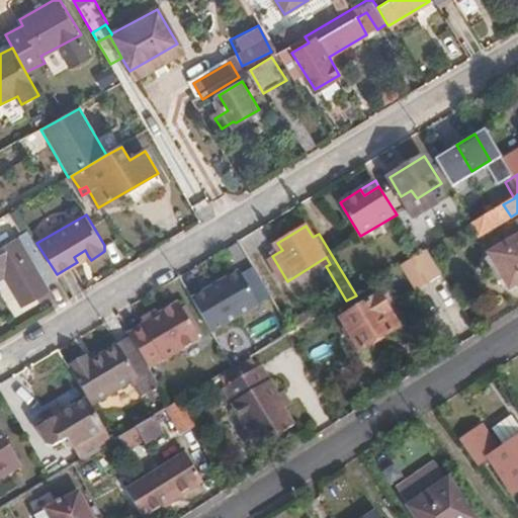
[(517,236),(490,253),(511,286),(517,281),(517,236)]
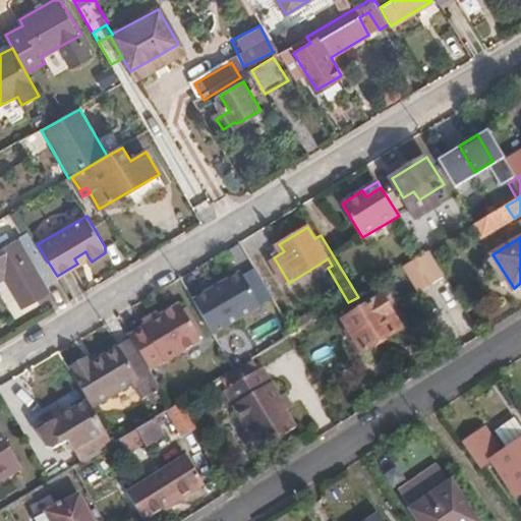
[(50,292),(63,285),(57,276),(42,252),(31,258),(18,238),(0,248),(0,282),(6,279),(25,311),(53,296),(50,292)]
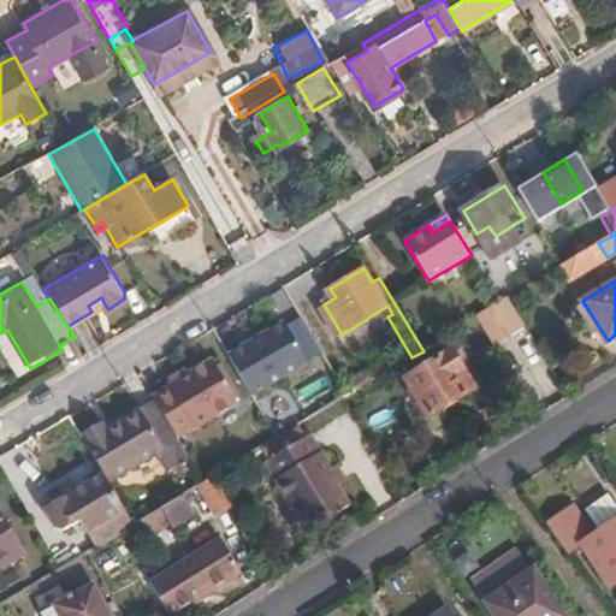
[(88,306),(92,312),(105,304),(101,297),(88,306)]
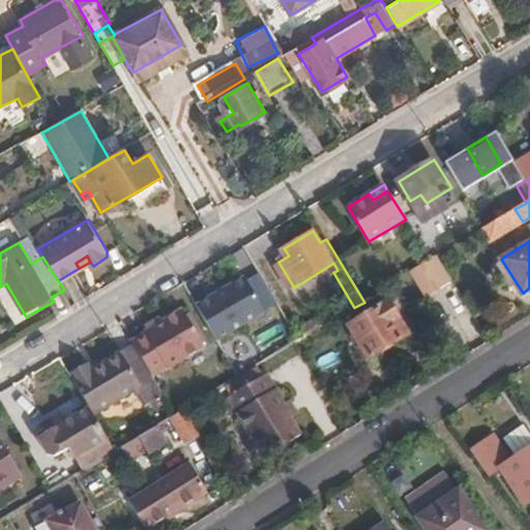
[(438,257),(424,265),(436,283),(450,275),(438,257)]
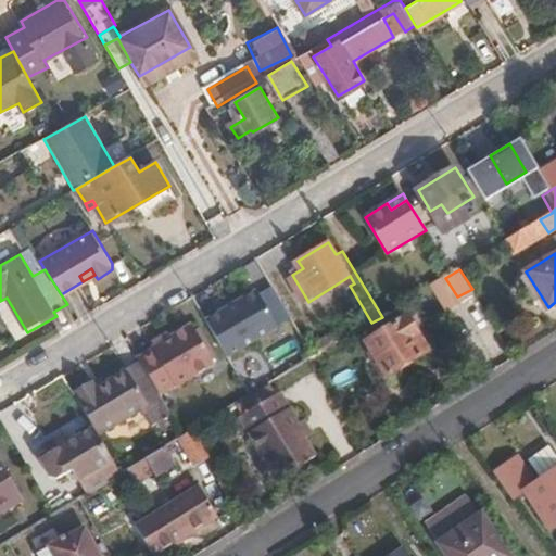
[(215,359),(278,331),(260,291),(198,319),(215,359)]
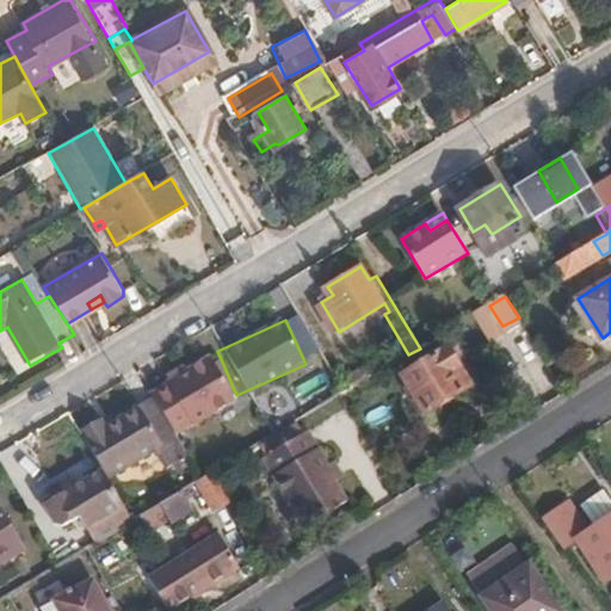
[(449,349),(402,375),(425,414),(471,387),(449,349)]
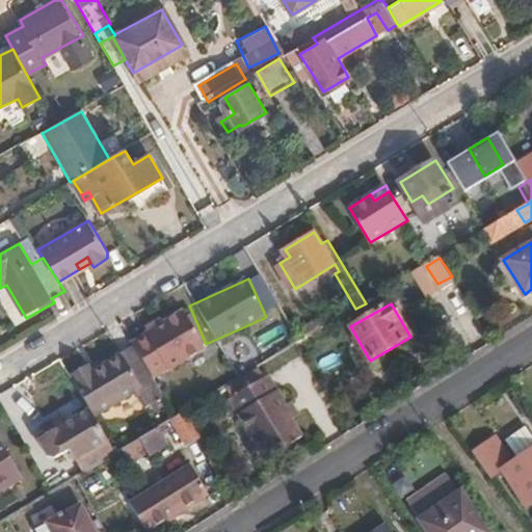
[(154,342),(140,350),(158,379),(170,371),(174,374),(210,351),(186,313),(151,334),(151,336),(154,342)]
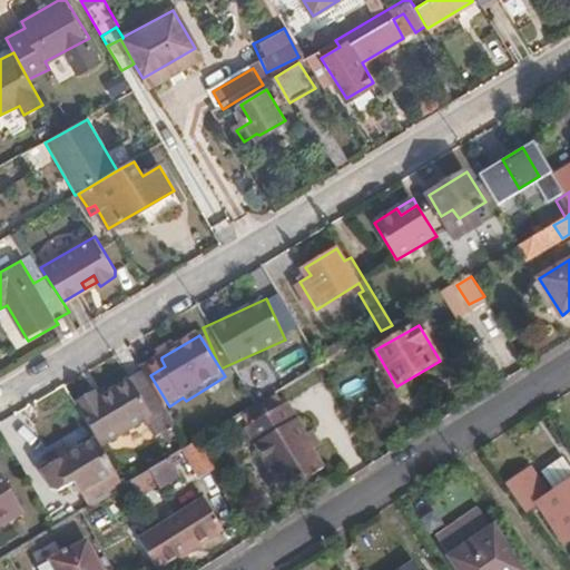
[(146,369),(150,375),(165,366),(161,360),(146,369)]
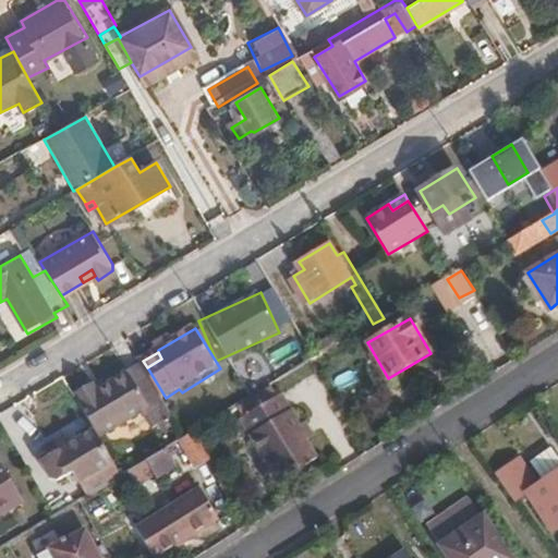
[(267,353),(239,371),(255,396),(283,378),(267,353)]
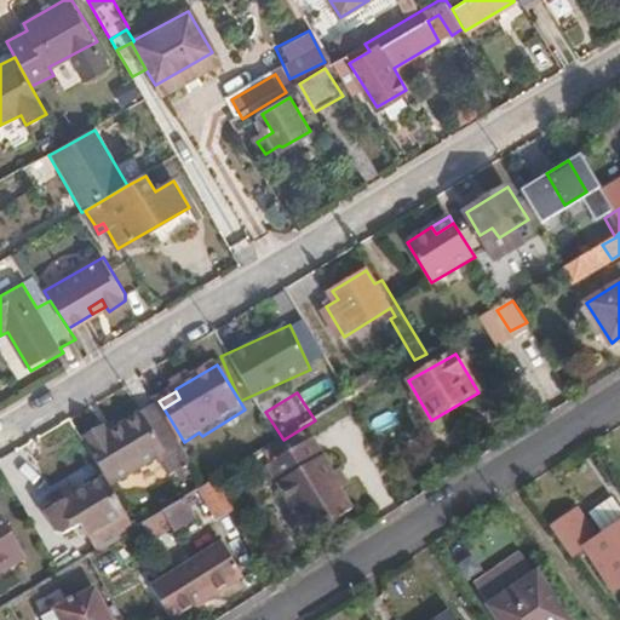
[(92,442),(87,445),(105,475),(113,487),(159,460),(164,457),(176,477),(197,465),(184,442),(164,408),(150,415),(147,411),(109,430),(108,426),(89,437),(92,442)]
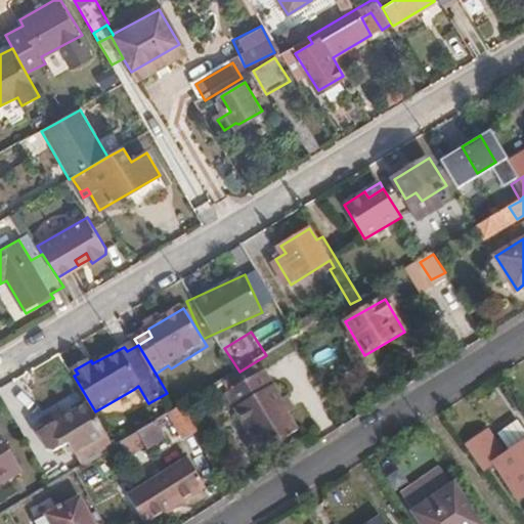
[(291,412),(281,398),(264,369),(226,395),(248,430),(249,429),(266,453),(300,433),(289,413),(291,412)]
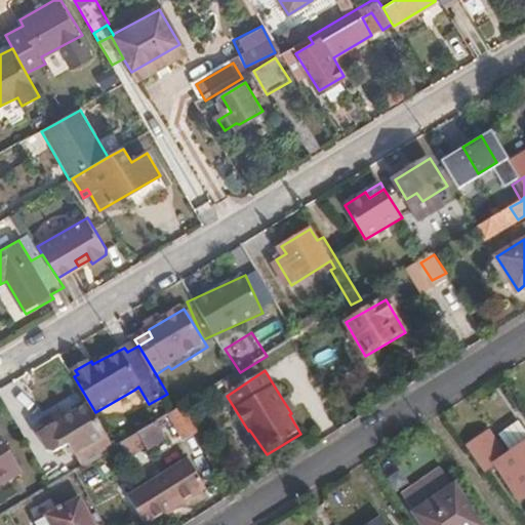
[(138,387),(134,390),(145,407),(149,404),(138,387)]
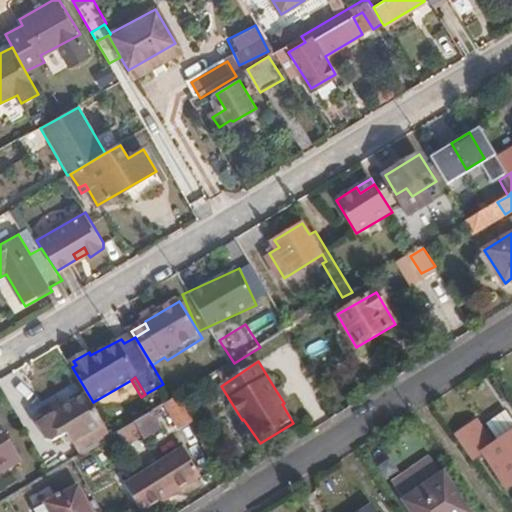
[(280,386),(275,389),(284,403),(288,400),(280,386)]
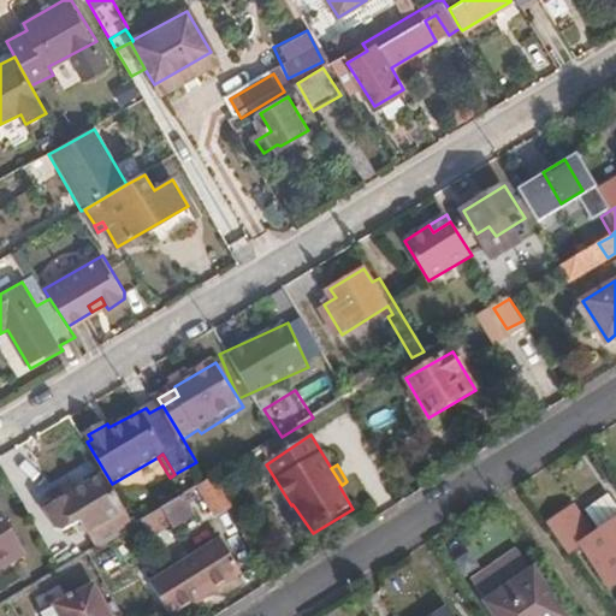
[(112,484),(105,472),(76,489),(55,502),(45,508),(57,525),(67,528),(83,520),(119,498),(112,484)]
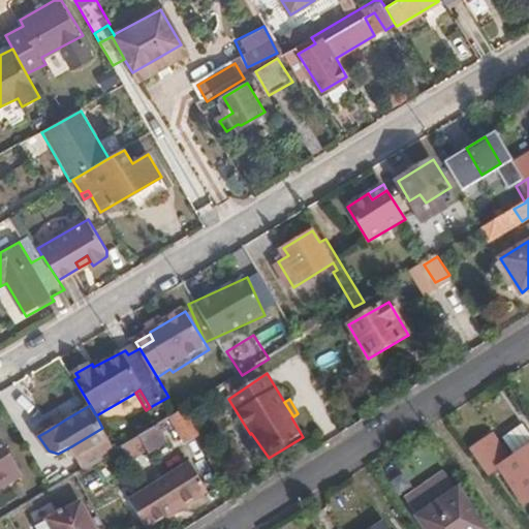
[(185,409),(178,413),(170,418),(186,442),(200,434),(185,409)]
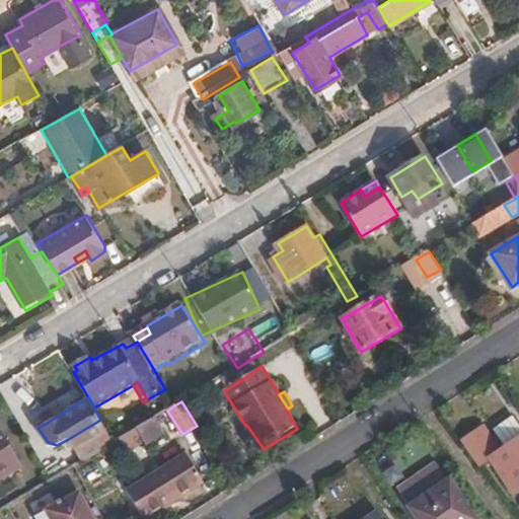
[(47,423),(64,412),(59,403),(41,414),(47,423)]
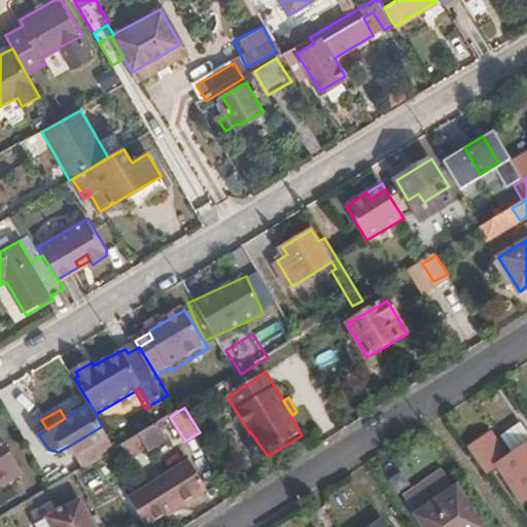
[(526,425),(522,418),(495,435),(508,455),(526,443),(526,425)]
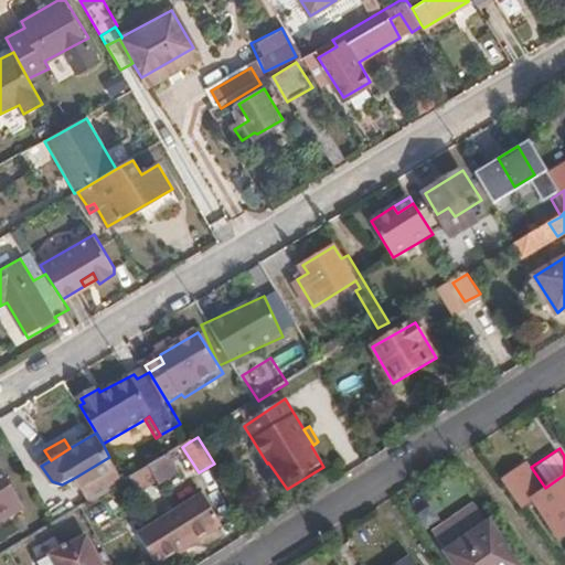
[(180,473),(168,455),(136,473),(130,477),(138,491),(157,480),(160,487),(180,473)]
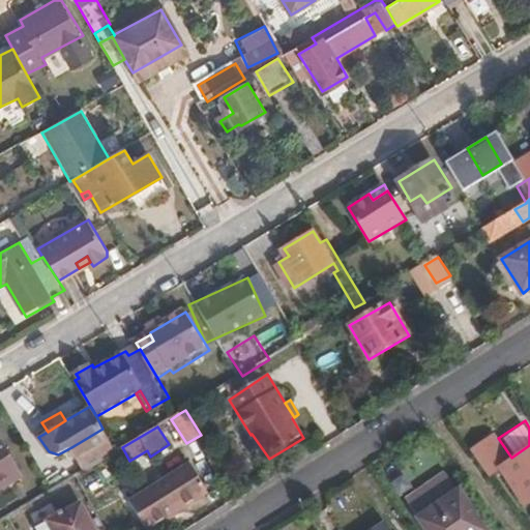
[(116,451),(102,429),(71,447),(85,470),(116,451)]
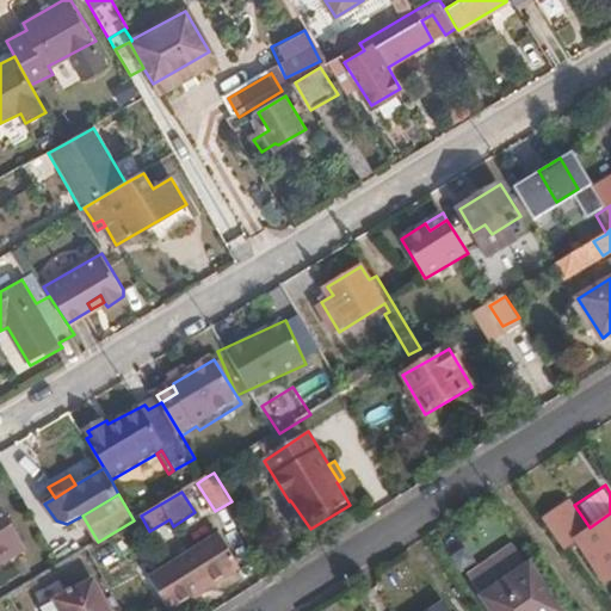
[(569,499),(543,518),(563,545),(576,537),(605,579),(610,574),(610,513),(590,528),(574,505),(569,499)]
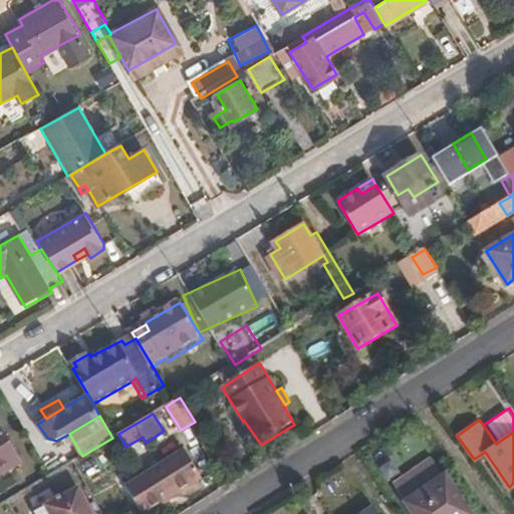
[(0,476),(20,464),(0,430),(0,476)]
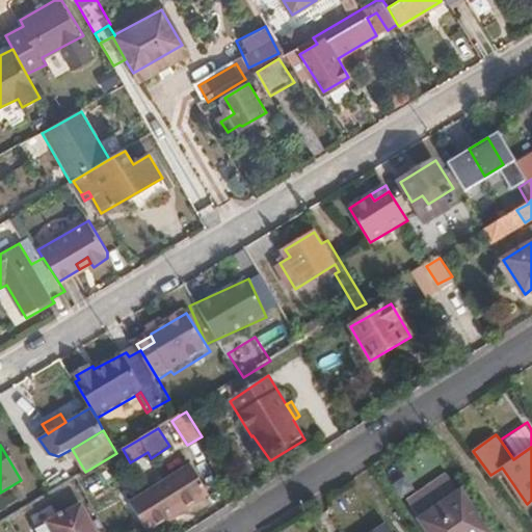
[(191,466),(130,505),(147,531),(150,531),(210,494),(191,466)]
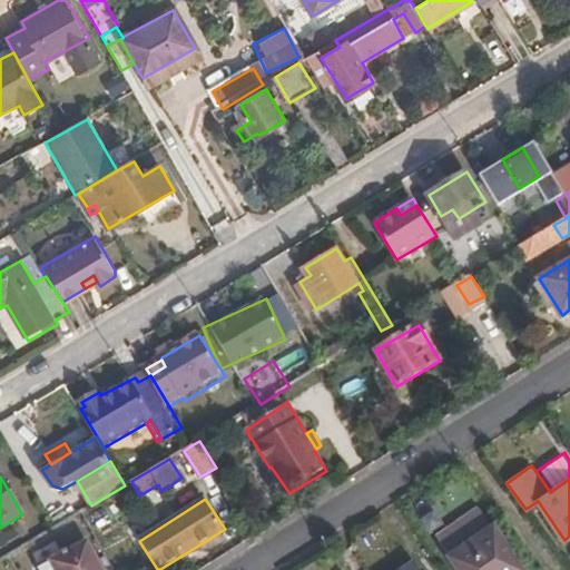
[(460,569),(521,569),(492,527),(451,556),(460,569)]
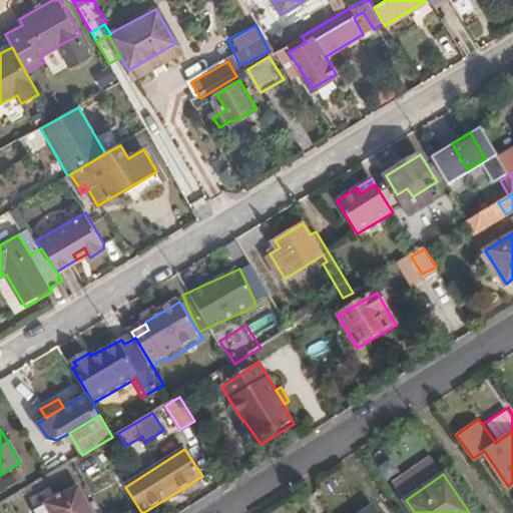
[(48,512),(88,512),(74,489),(45,507),(48,512)]
